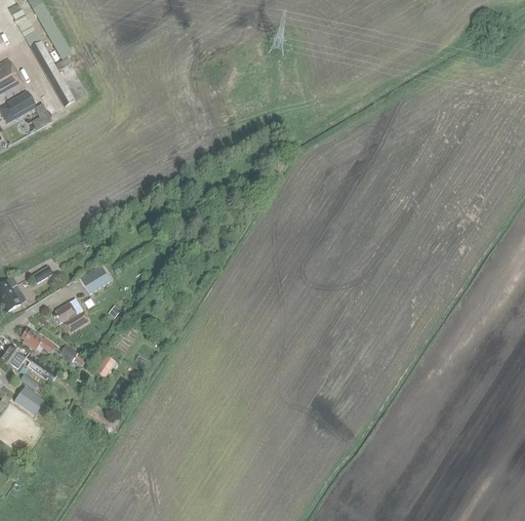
[(17,2),(8,7),(11,13),(22,8),(17,2)]
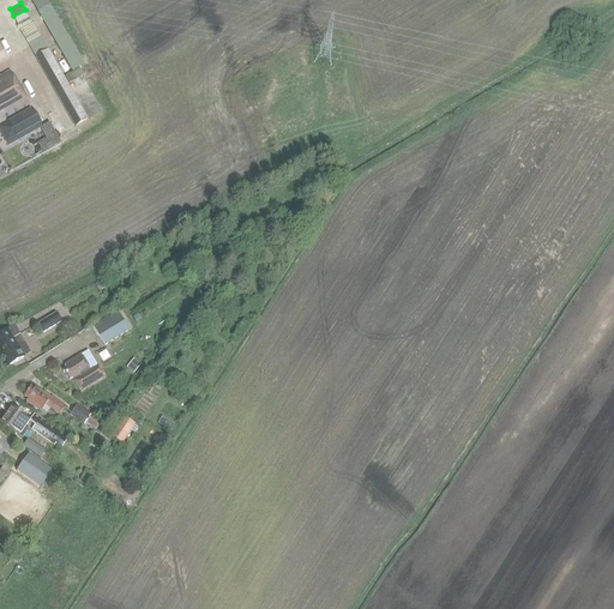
[(36,53),(47,46),(34,22),(22,29),(36,53)]
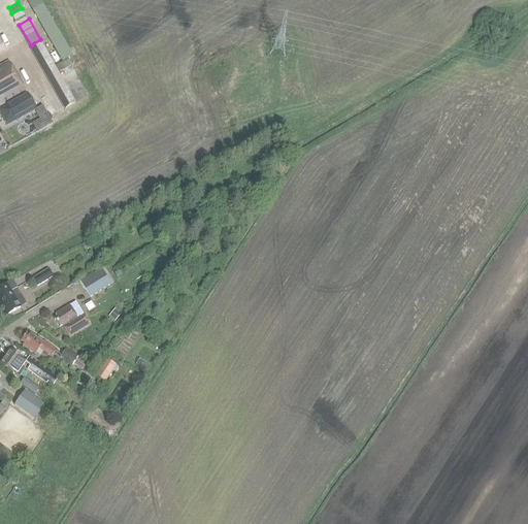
[(75,99),(41,39),(29,46),(64,105),(75,99)]
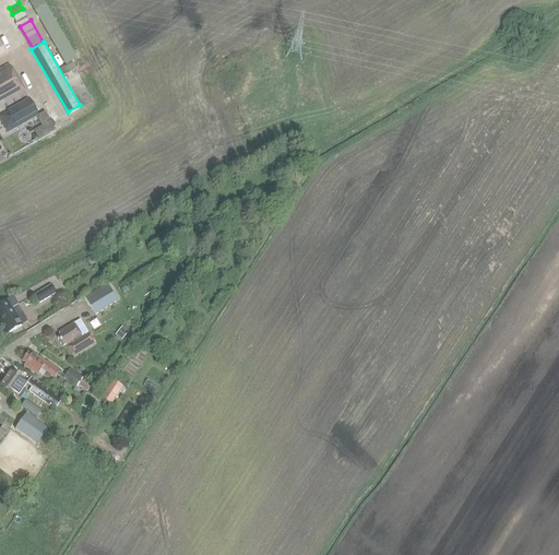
[(59,67),(62,74),(75,67),(71,59),(59,67)]
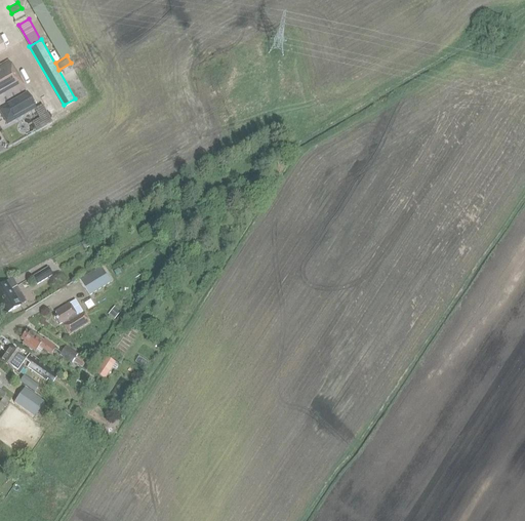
[(8,58),(0,63),(0,107),(8,121),(36,106),(26,89),(8,58)]
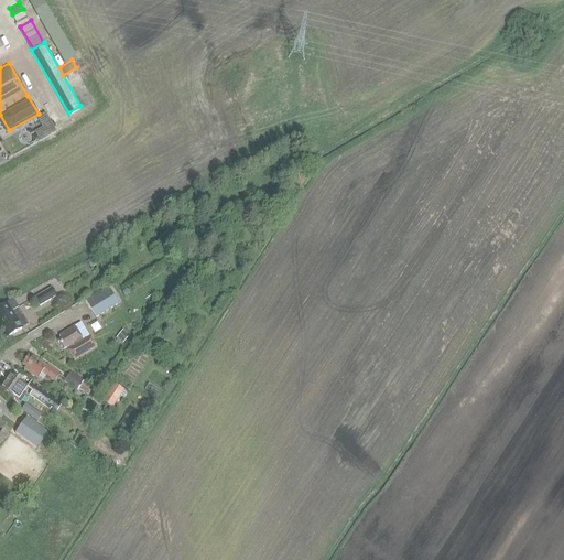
[(108,283),(88,295),(85,298),(95,314),(118,301),(108,283)]
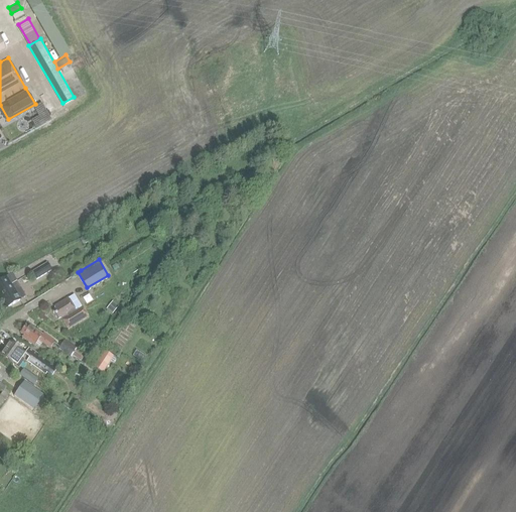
[(50,267),(46,260),(30,269),(35,276),(50,267)]
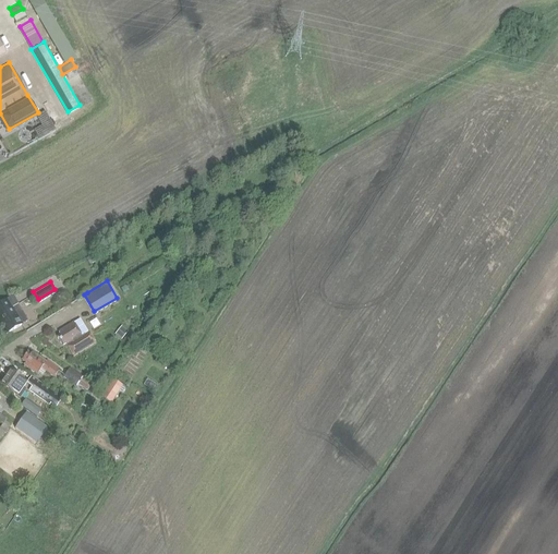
[(0,300),(0,322),(5,332),(21,322),(20,320),(24,316),(11,293),(0,300)]
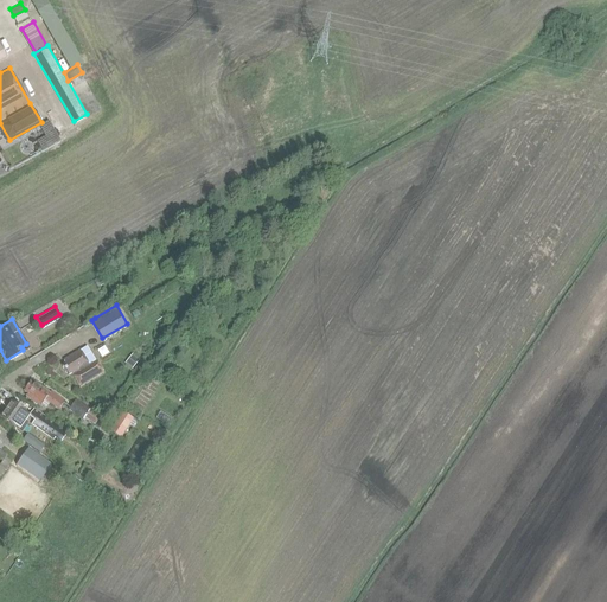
[(103,370),(95,357),(88,344),(81,348),(80,346),(63,357),(64,359),(61,362),(68,372),(71,370),(72,372),(71,373),(78,385),(103,370)]
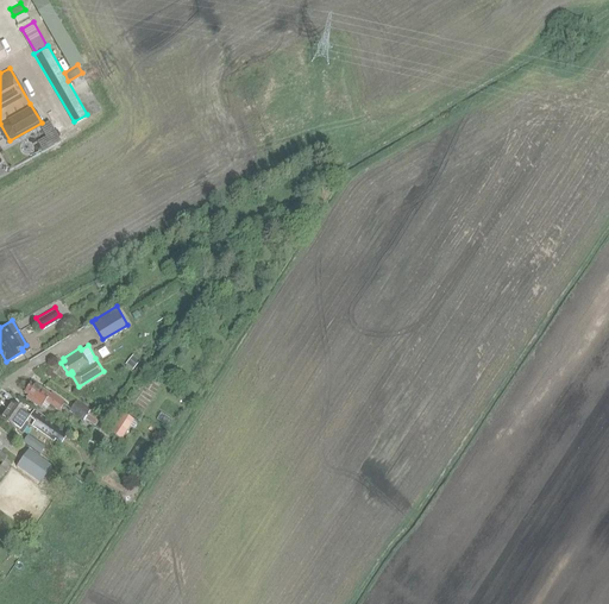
[(140,358),(135,353),(127,362),(132,366),(140,358)]
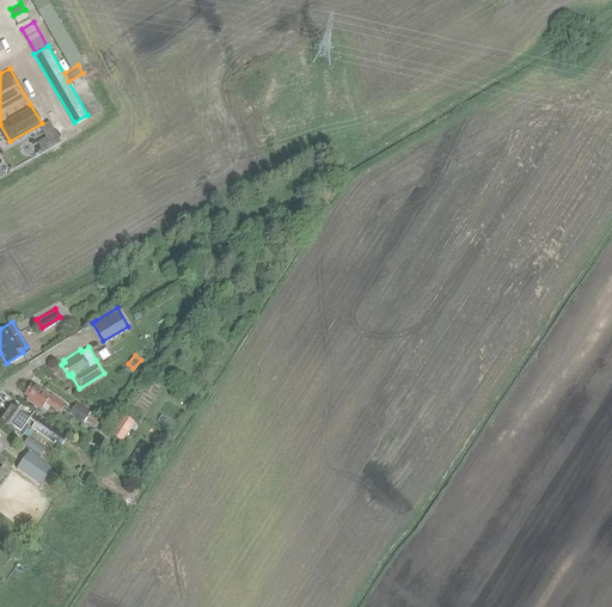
[(57,410),(63,403),(36,382),(34,385),(30,382),(23,392),(28,394),(25,397),(41,408),(46,402),(57,410)]
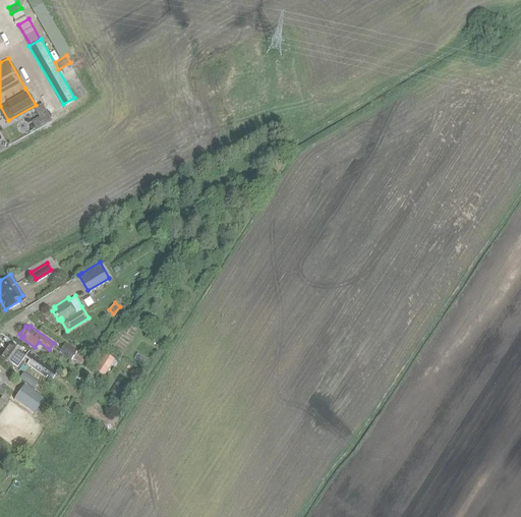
[(72,355),(76,349),(64,340),(58,349),(70,358),(72,355)]
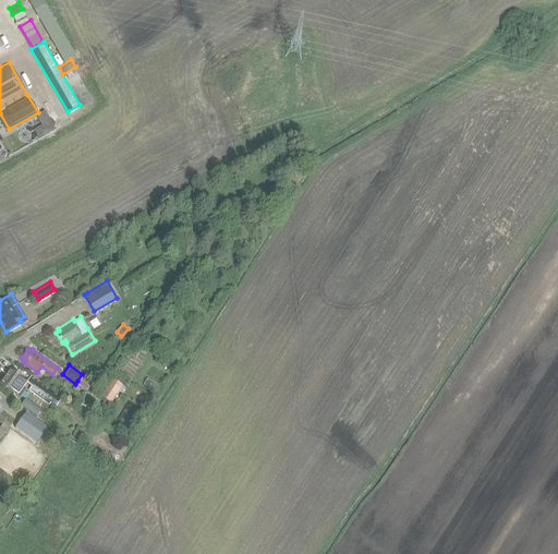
[(26,380),(27,378),(9,365),(0,377),(0,382),(20,396),(25,387),(23,385),(26,380)]
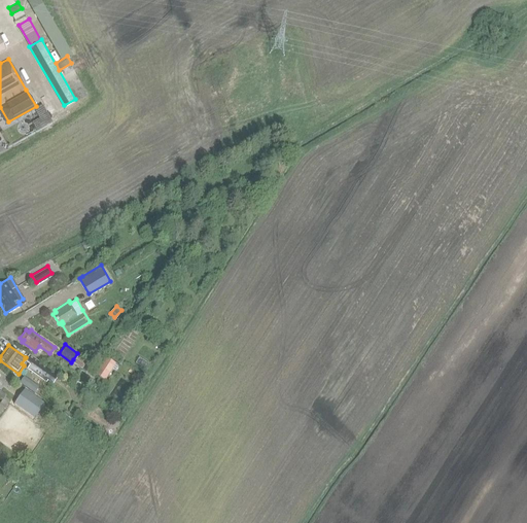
[(53,370),(29,352),(26,357),(25,358),(30,361),(27,365),(39,375),(41,372),(47,377),(53,370)]
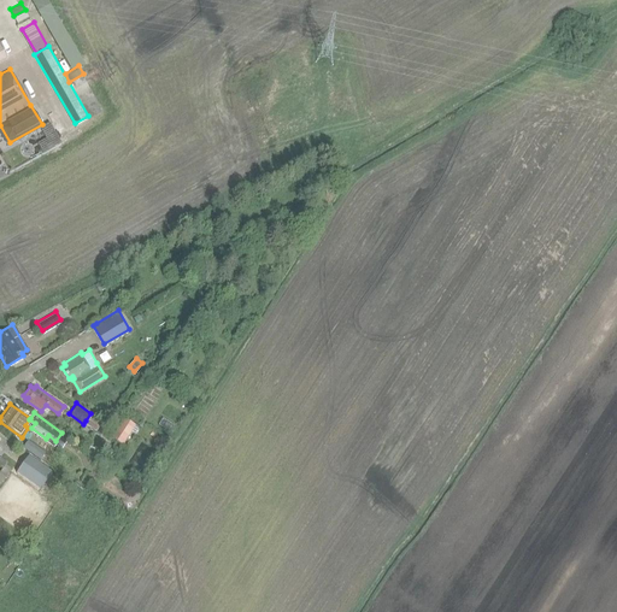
[(97,427),(101,421),(90,413),(86,421),(97,427)]
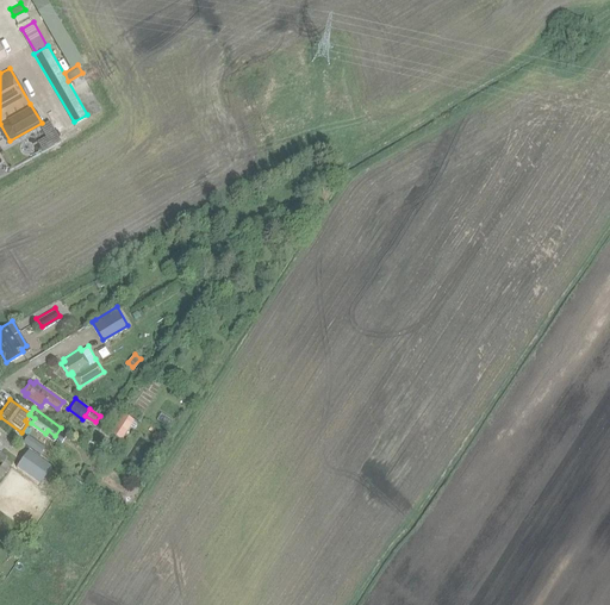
[(123,410),(111,430),(122,437),(134,417),(123,410)]
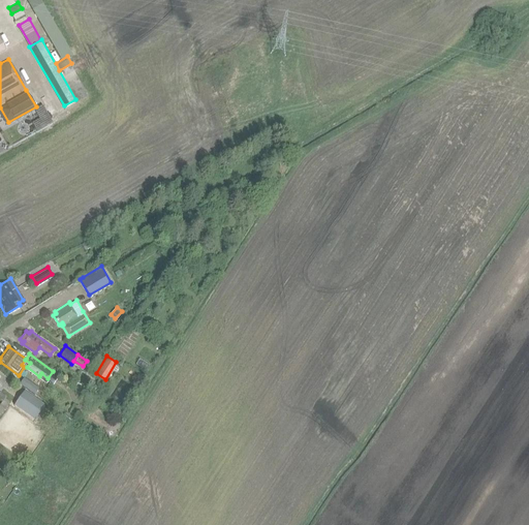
[(24,375),(20,381),(27,387),(31,380),(24,375)]
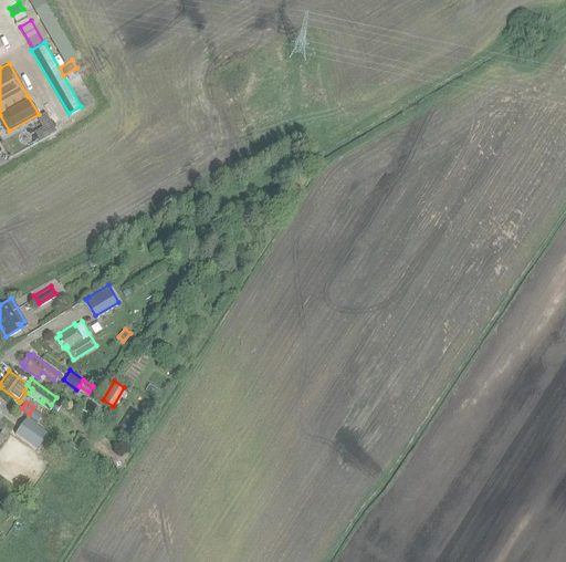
[(27,416),(14,432),(37,447),(49,432),(27,416)]
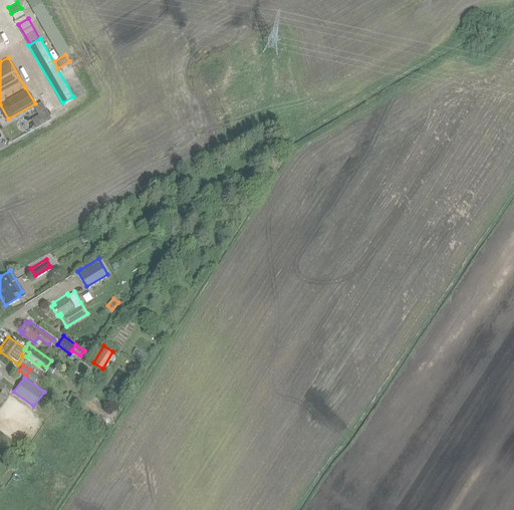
[(5,383),(1,380),(0,378),(0,386),(2,387),(0,389),(0,400),(8,388),(4,385),(5,383)]
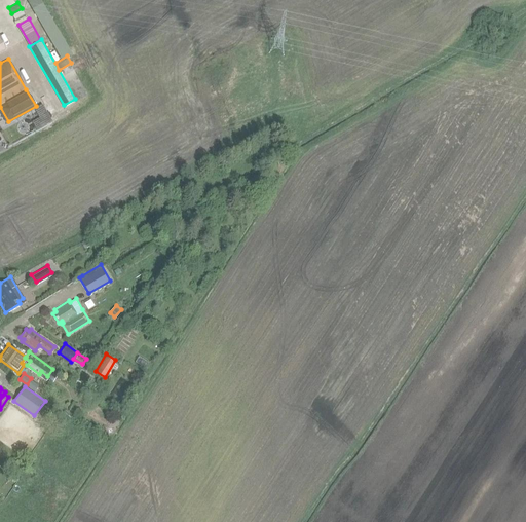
[(74,400),(70,407),(77,411),(81,403),(74,400)]
